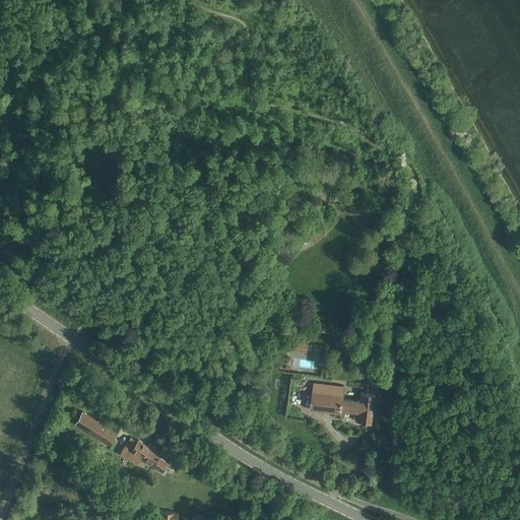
[(294,341),(293,349),(306,351),(307,343),(294,341)]
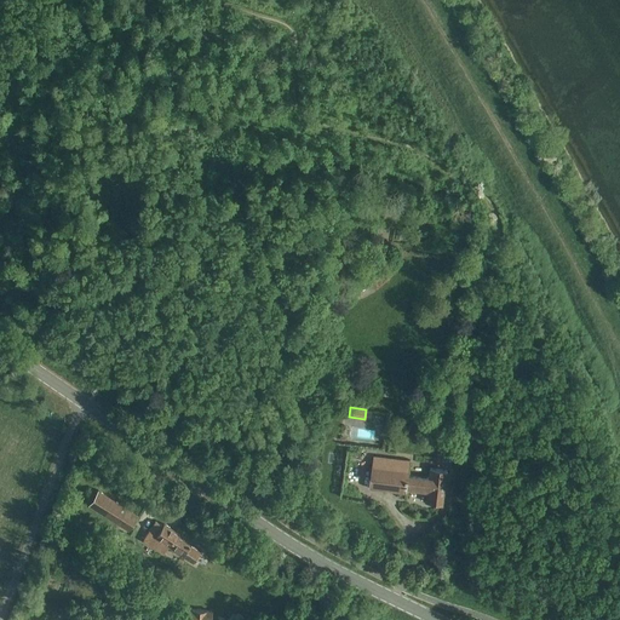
[(443,504),(447,470),(430,468),(429,477),(408,475),(411,460),(374,457),(371,488),(407,493),(407,489),(428,492),(426,503),(443,504)]
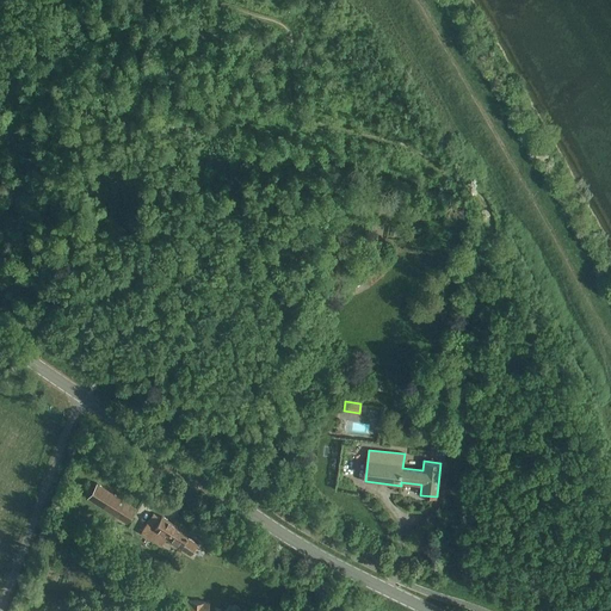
[(97,482),(87,498),(127,522),(135,507),(97,482)]
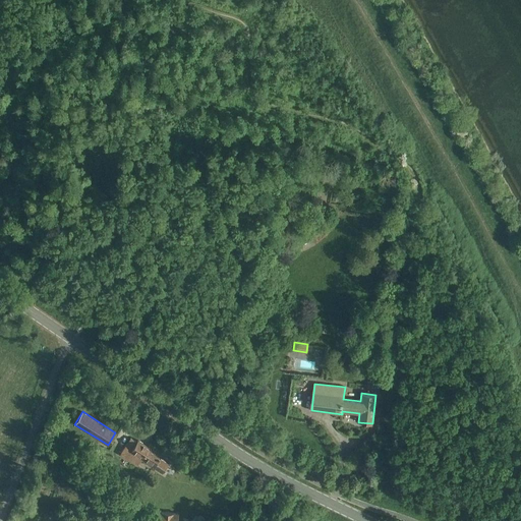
[(130,438),(120,454),(137,465),(141,459),(153,467),(161,455),(137,440),(136,442),(130,438)]
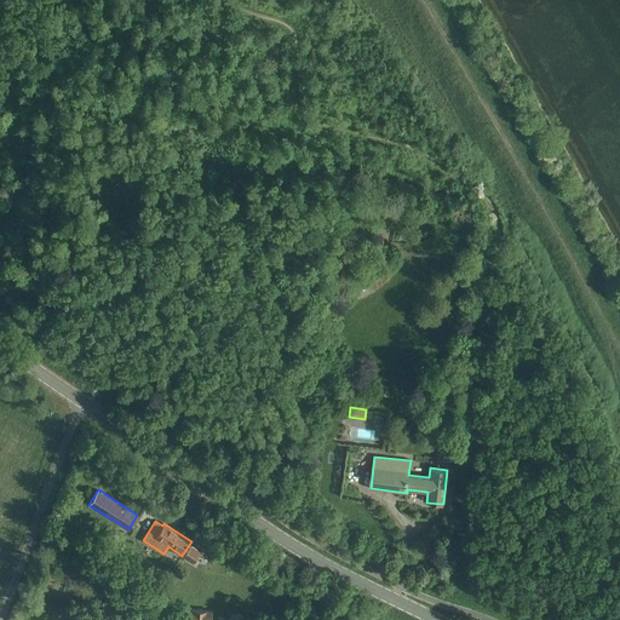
[(291,590),(285,616),(293,619),(300,592),(291,590)]
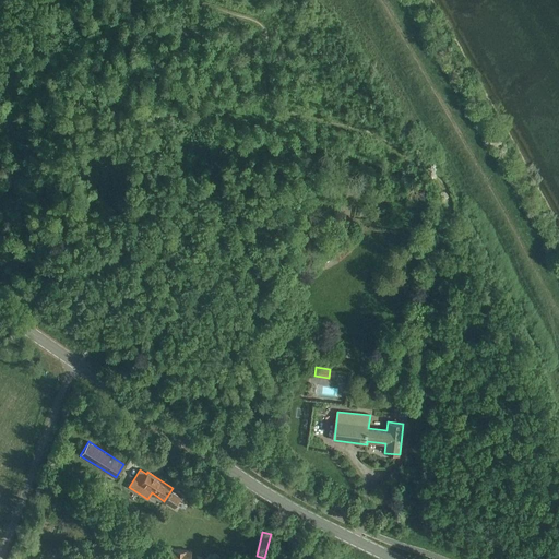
[(189,558),(190,550),(168,549),(167,558),(189,558)]
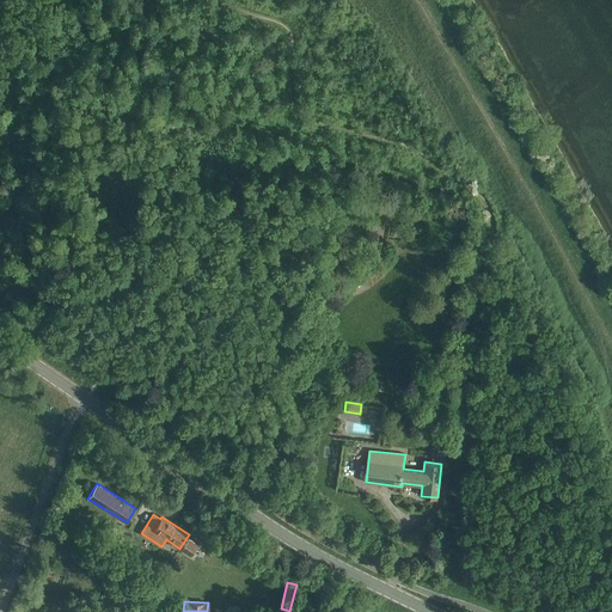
All buildings are outlined.
